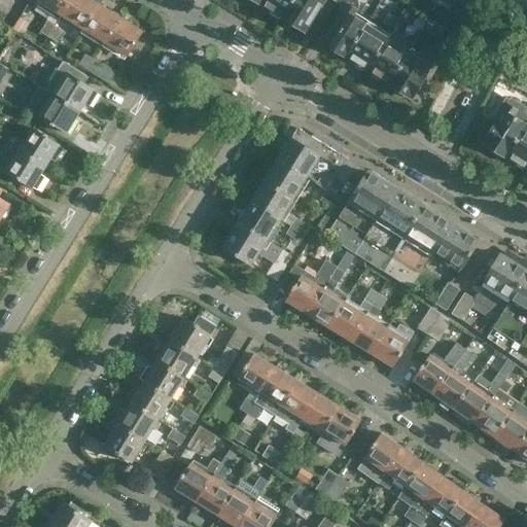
[(39,2),(61,15),(70,0),(31,0),(31,1),(37,5),(39,2)]
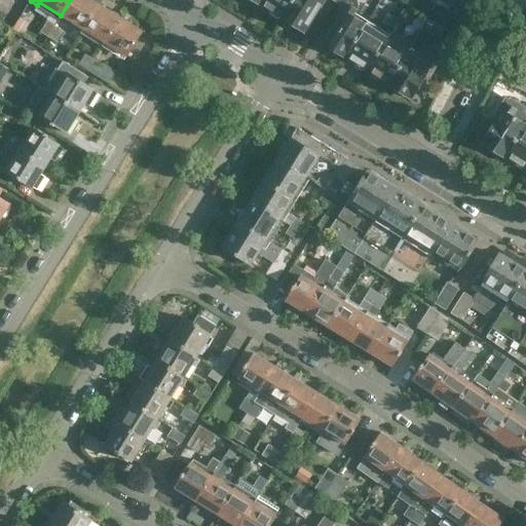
[(70,0),(61,15),(82,29),(98,4),(90,0),(70,0)]
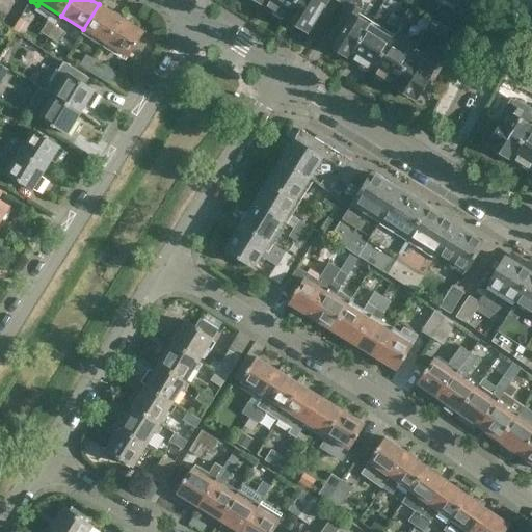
[(285,17),(285,18),(296,0),(265,0),(264,3),(272,9),(272,12),(281,18),(284,16),(285,17)]
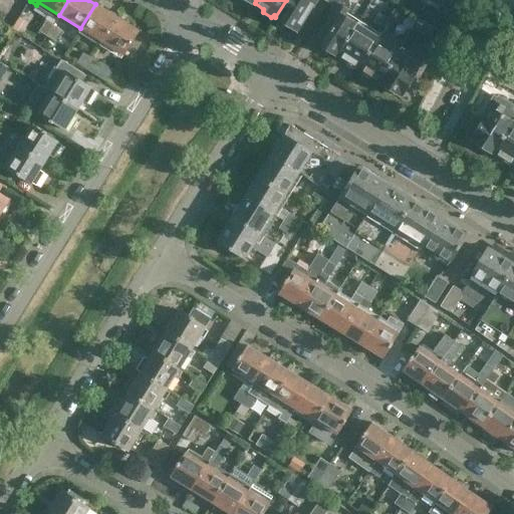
[(330,0),(286,0),(275,17),(281,21),(281,24),(288,29),(292,27),(297,31),(316,0),(329,0),(330,1),(330,0)]
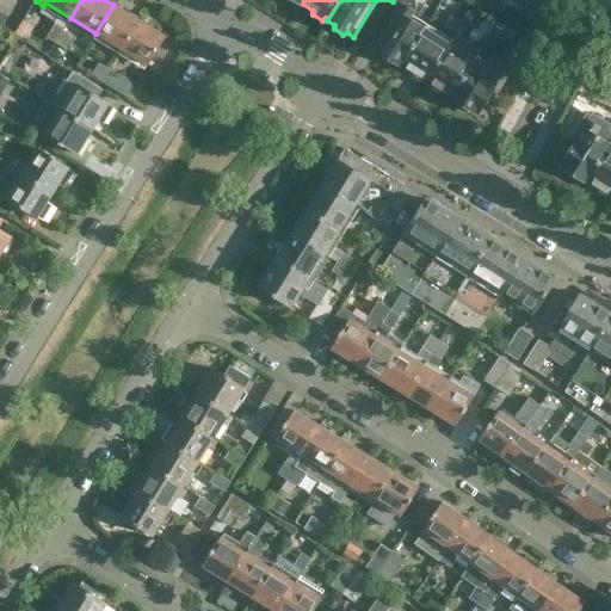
[(396,63),(401,67),(425,30),(411,22),(418,11),(415,0),(407,0),(377,51),(383,55),(383,60),(392,65),(396,63)]
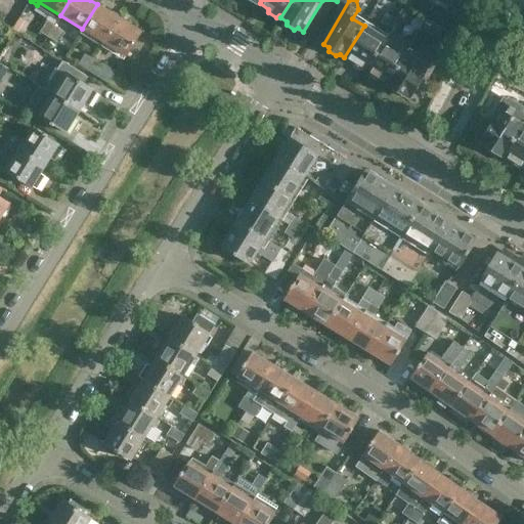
[(429,0),(452,12),(457,3),(462,3),(463,0),(429,0)]
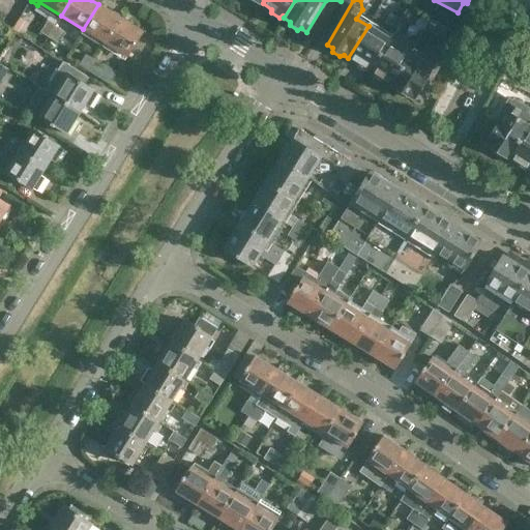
[(83,29),(106,42),(120,18),(98,4),(83,29)]
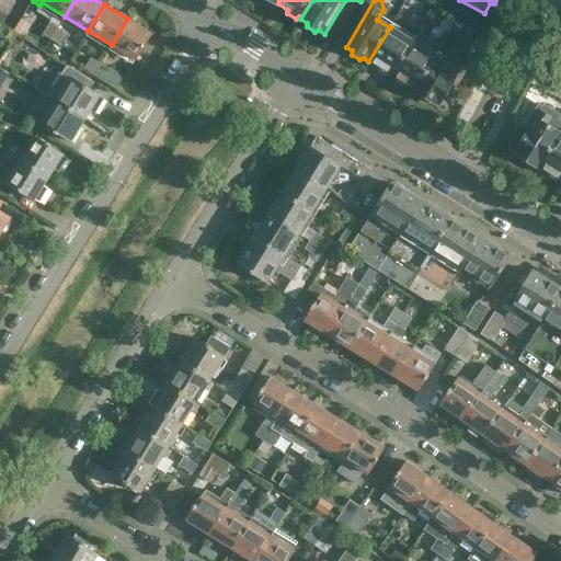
[(127,19),(112,45),(135,60),(151,34),(127,19)]
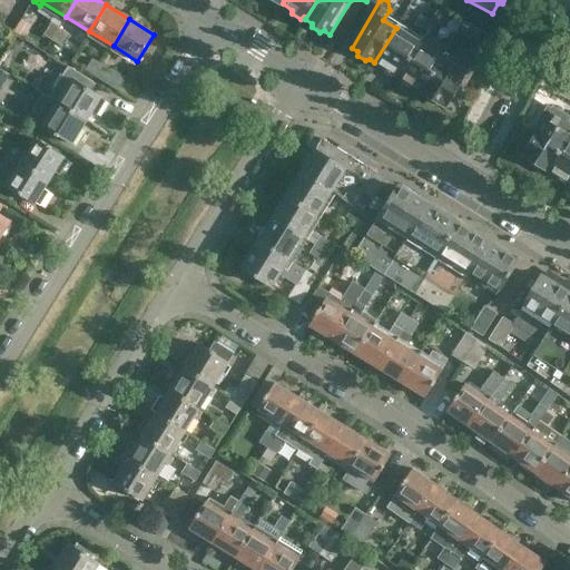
[(460,33),(482,48),(489,37),(465,21),(462,26),(460,33)]
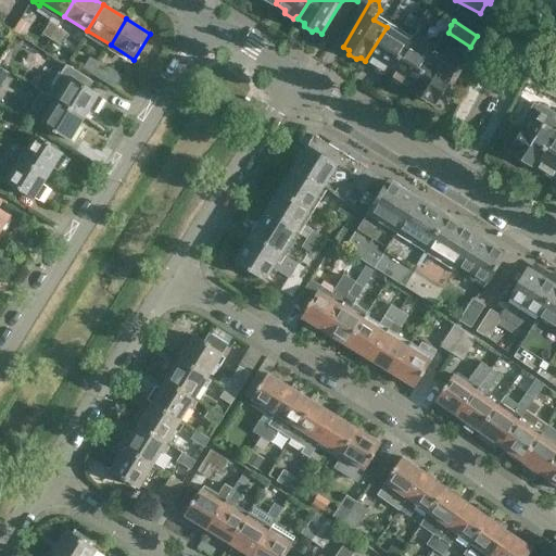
[(49,23),(41,35),(50,40),(58,28),(49,23)]
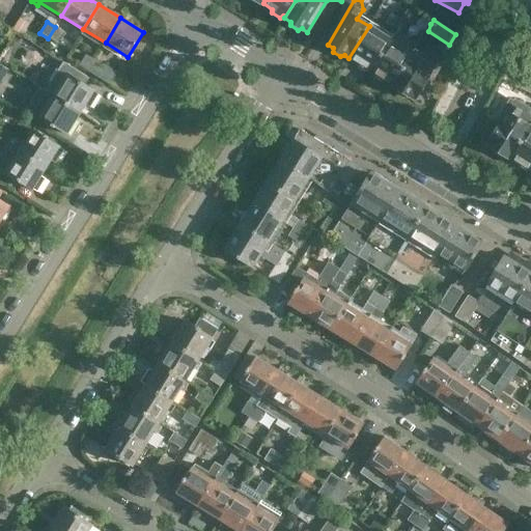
[(368,70),(371,71),(391,39),(369,26),(348,58),(350,57),(358,62),(358,66),(365,71),(368,70)]
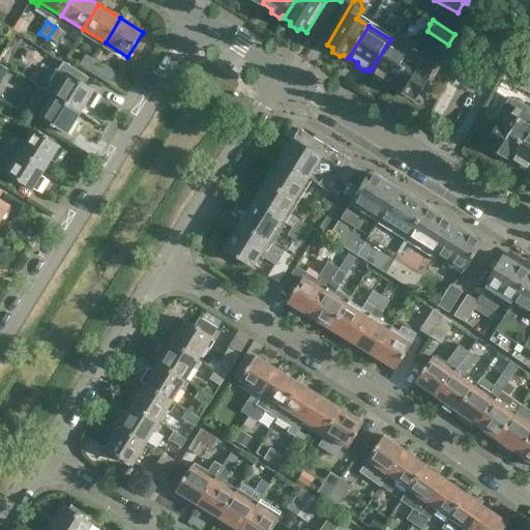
[(55,27),(48,38),(56,43),(63,32),(55,27)]
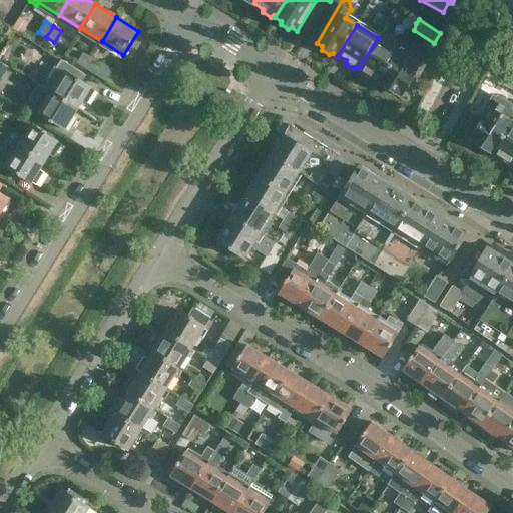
[(378,38),(359,68),(361,69),(361,73),(368,78),(372,76),(379,81),(380,82),(399,51),(404,44),(383,31),(378,38)]
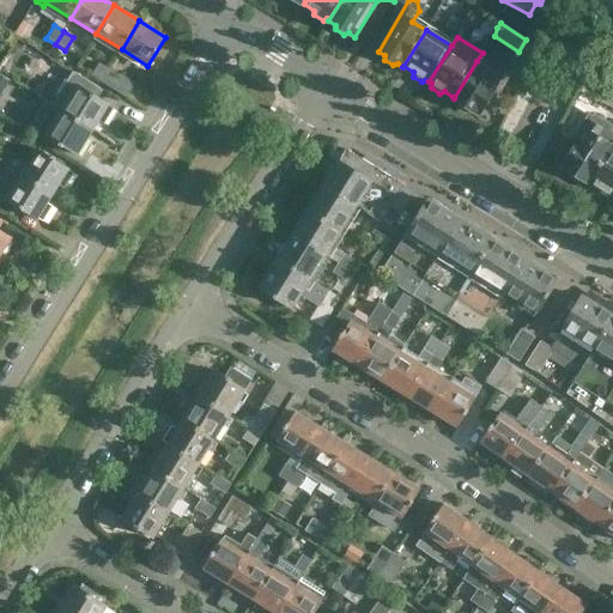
[(477,61),(454,98),(460,102),(460,107),(468,111),(472,110),(480,115),(507,71),(510,73),(517,62),(503,53),(492,72),(477,61)]
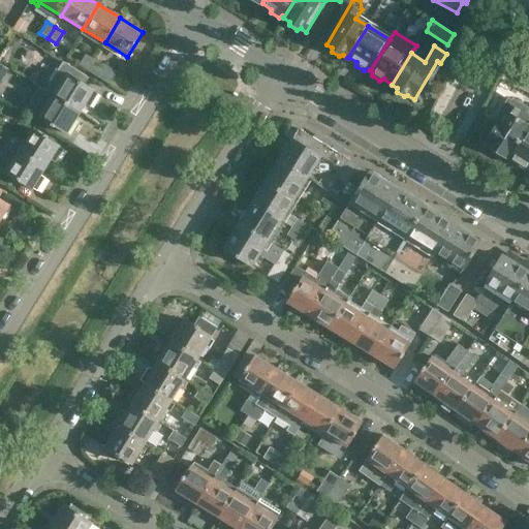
[(80,66),(88,71),(94,61),(87,56),(80,66)]
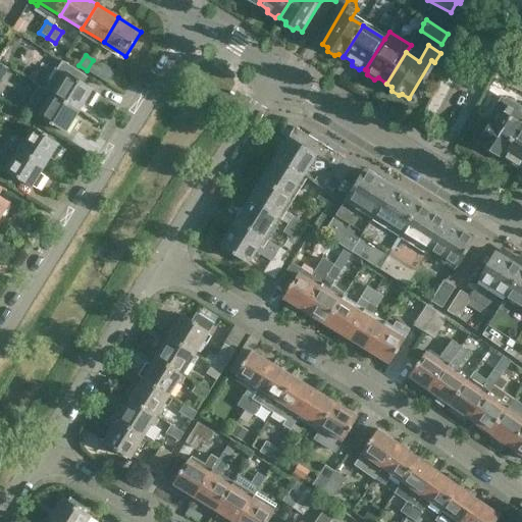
[(38,73),(33,81),(39,85),(81,111),(86,103),(90,106),(97,94),(92,91),(94,89),(83,83),(87,75),(62,60),(50,81),(38,73)]
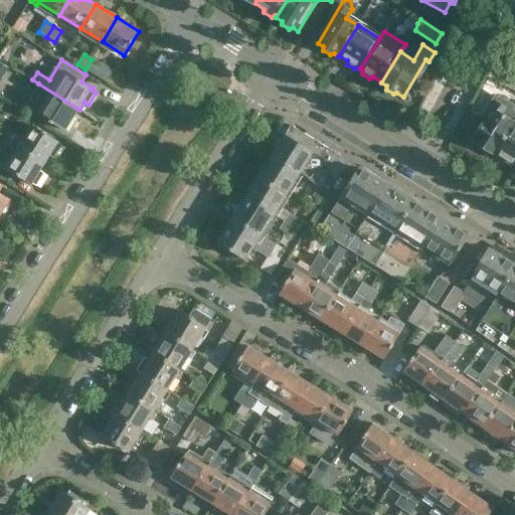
[(92,59),(86,69),(107,81),(113,71),(92,59)]
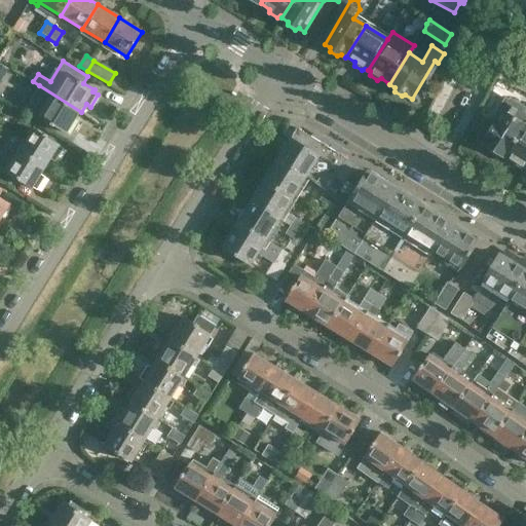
[(39,85),(26,107),(68,134),(68,133),(72,135),(80,122),(76,120),(81,112),(39,85)]
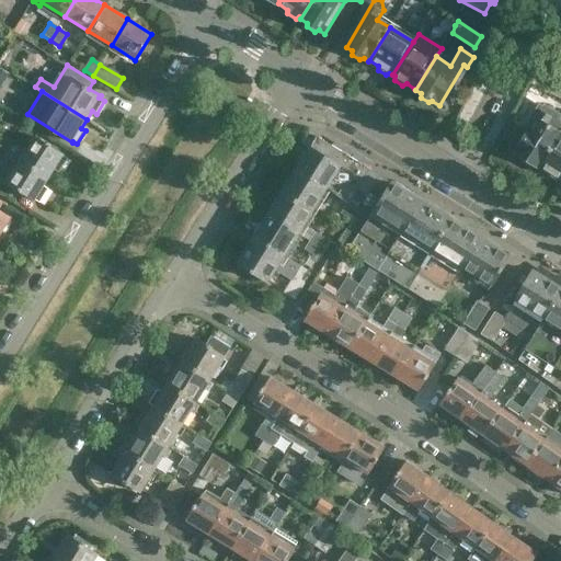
[(540,112),(515,153),(522,157),(522,160),(528,164),(531,163),(538,168),(539,165),(560,133),(546,124),(549,117),(540,112)]
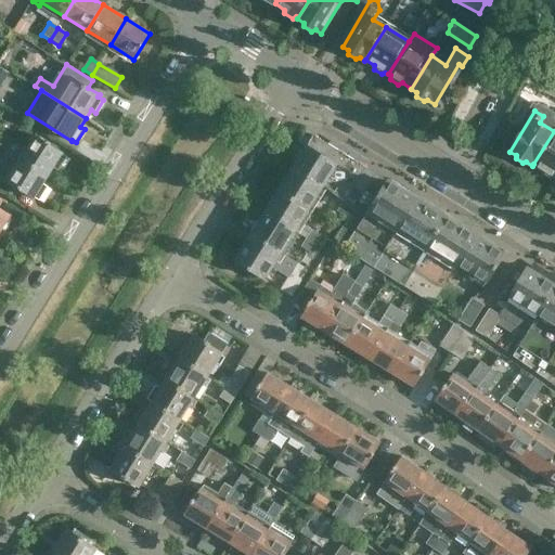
[(554,177),(554,131),(533,165),(544,170),(544,175),(551,178),(554,177)]
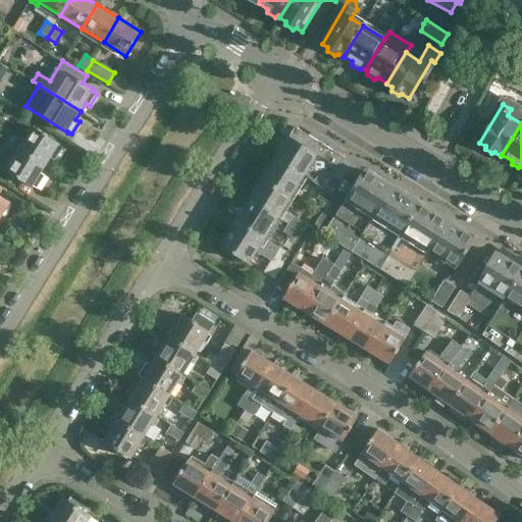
[(0,134),(0,137),(9,143),(46,166),(51,158),(55,160),(62,148),(58,146),(59,145),(32,127),(23,141),(4,127),(0,134)]
